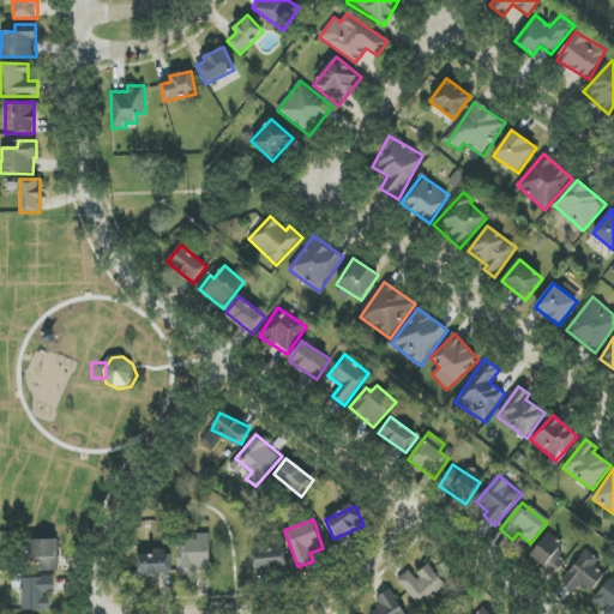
[(564,546),(548,533),(530,555),(555,576),(566,561),(557,554),(564,546)]
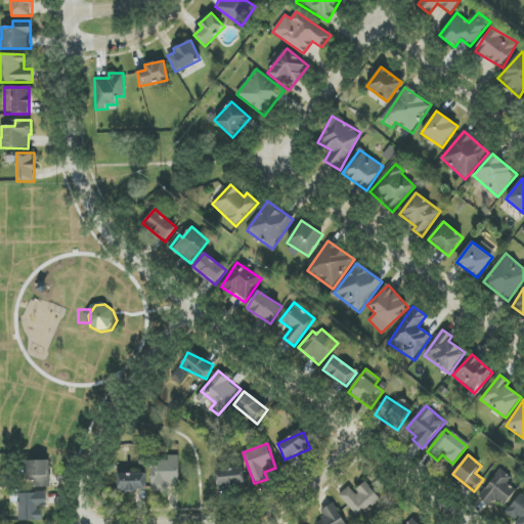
[(179,455),(168,455),(168,463),(150,464),(151,489),(180,489),(179,455)]
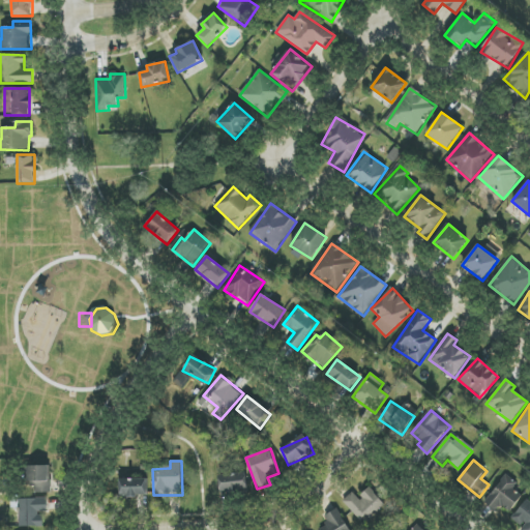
[(50,466),(28,466),(29,492),(50,492),(50,466)]
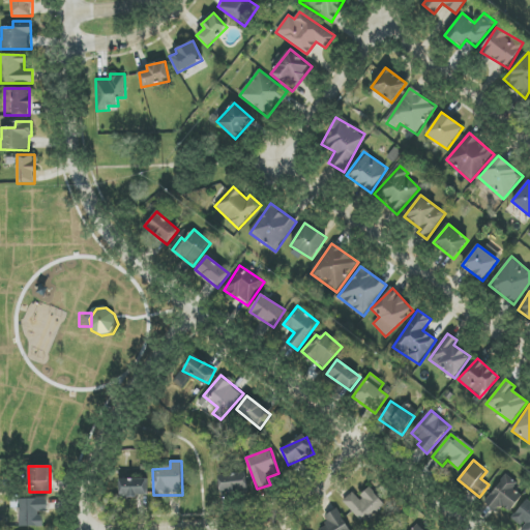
[(219,492),(247,491),(246,473),(218,475),(219,492)]
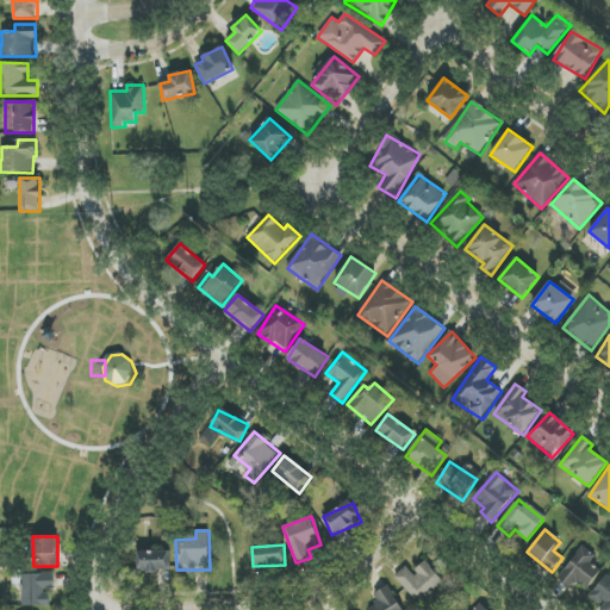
[(576,583),(587,590),(599,570),(591,565),(596,555),(580,546),(558,583),(571,591),(576,583)]
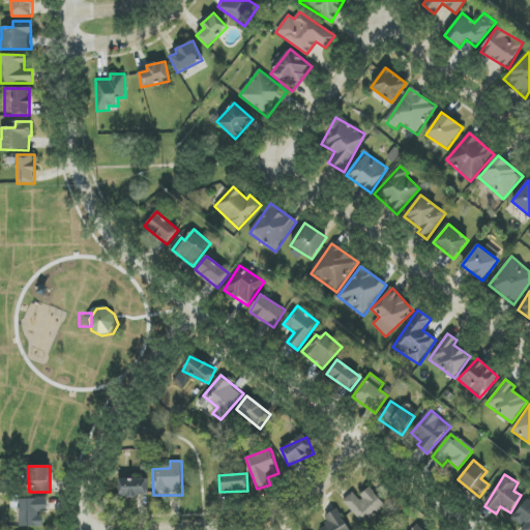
[(147,478),(119,479),(120,497),(147,497),(147,478)]
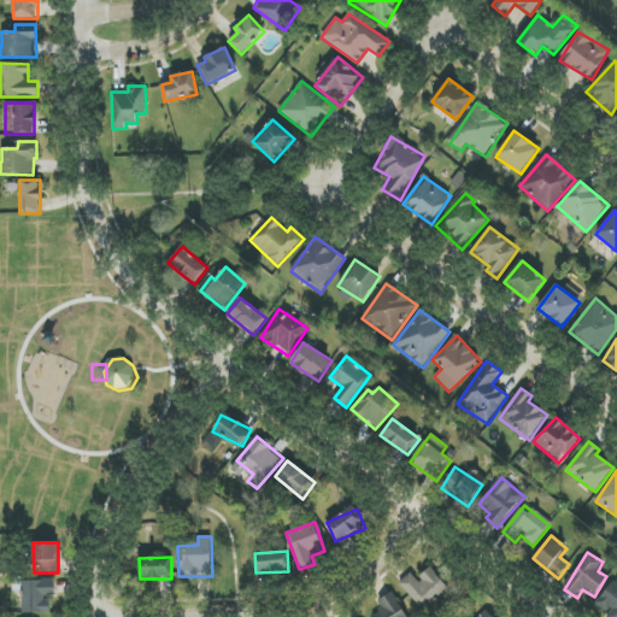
[(399,583),(423,609),(447,587),(430,568),(417,580),(411,573),(399,583)]
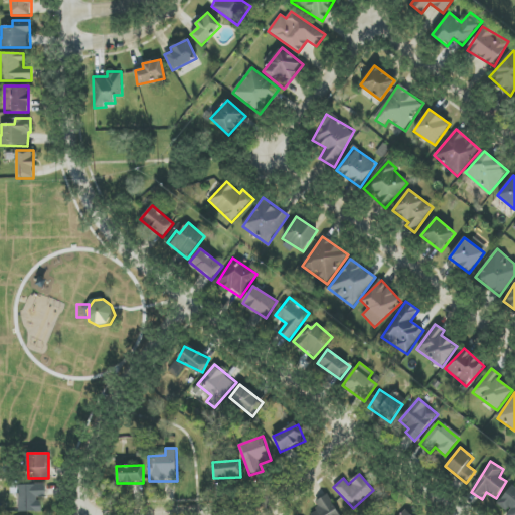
[(41,512),(42,499),(45,499),(46,485),(19,484),(18,512),(41,512)]
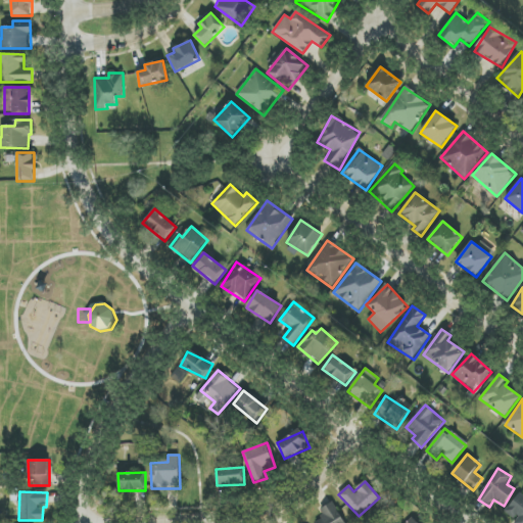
[(522,522),(522,495),(519,492),(505,512),(517,520),(514,522),(522,522)]
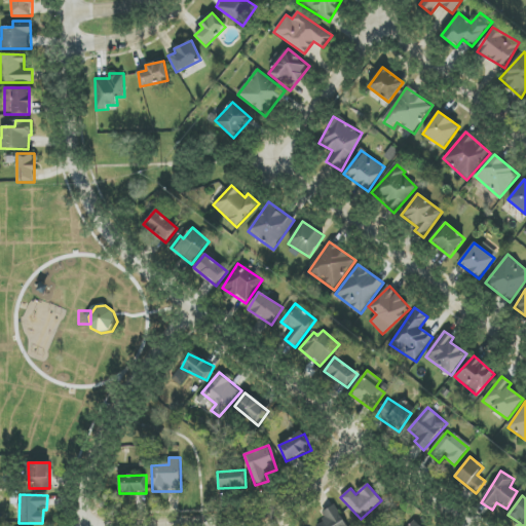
[(346,525),(335,504),(323,512),(327,519),(316,525),(317,525),(346,525)]
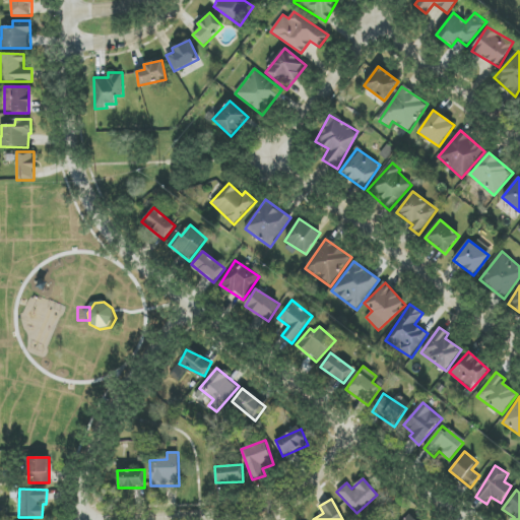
All buildings are outlined.
